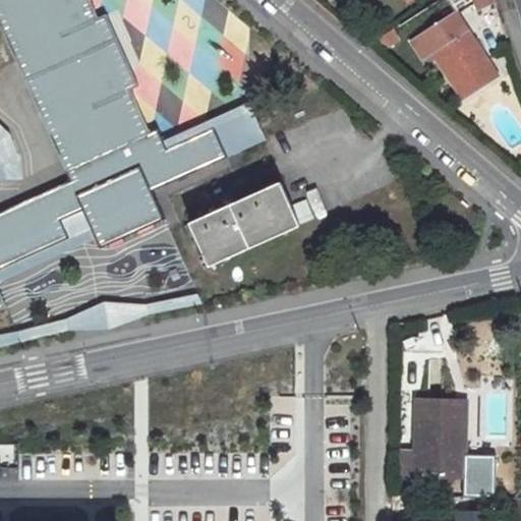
[(88,110),(55,39),(99,18),(90,0),(0,0),(0,24),(66,171),(151,133),(131,91),(88,110)]
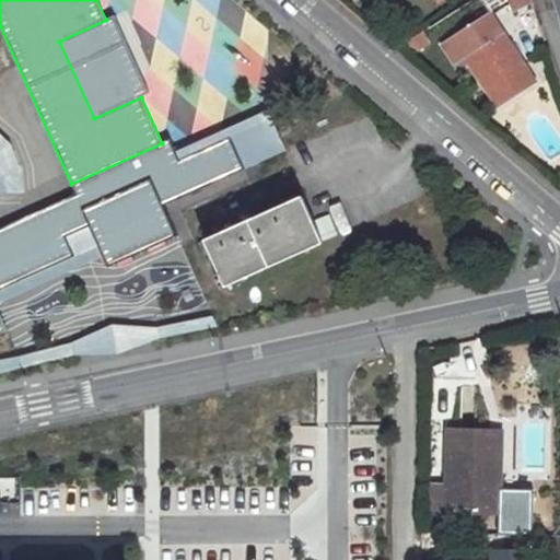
[(531,0),(505,0),(513,16),(534,6),(531,0)]
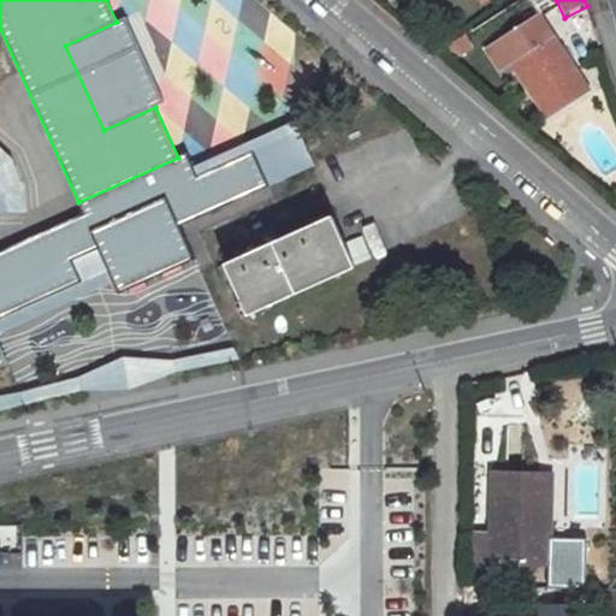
[(117,22),(65,46),(104,130),(155,107),(165,102),(126,18),(117,22)]
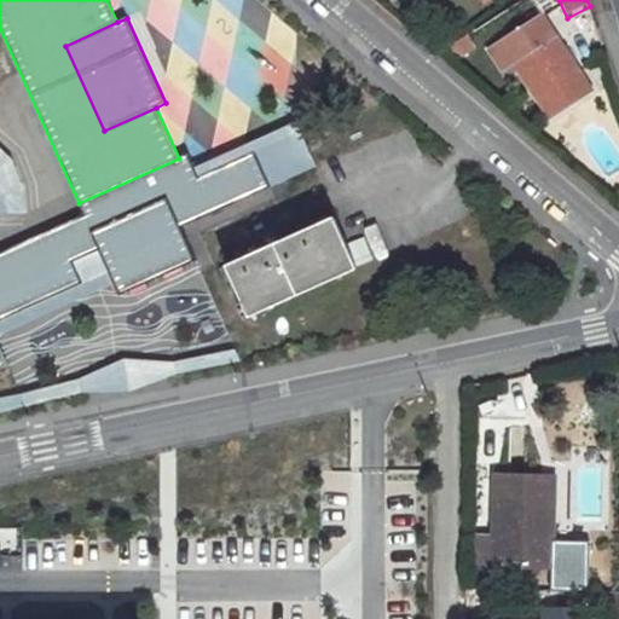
[(519,69),(525,65),(544,92),(538,96),(553,117),(593,92),(543,18),(492,53),(508,76),(519,69)]
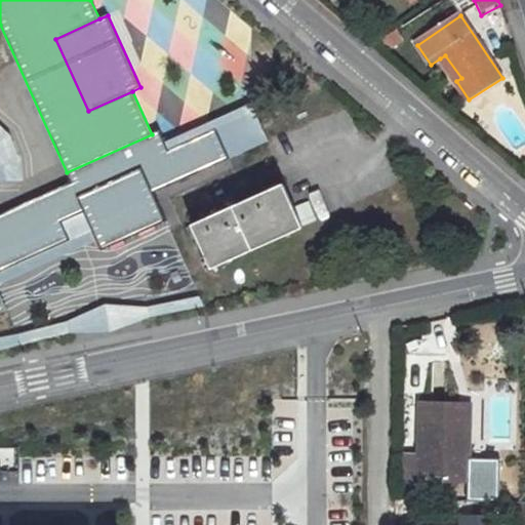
[(445,55),(440,58),(456,81),(461,78),(445,55)]
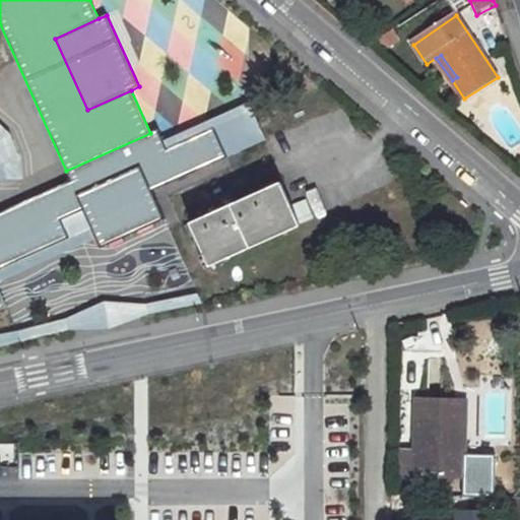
[(182,98),(223,90),(219,62),(178,69),(182,98)]
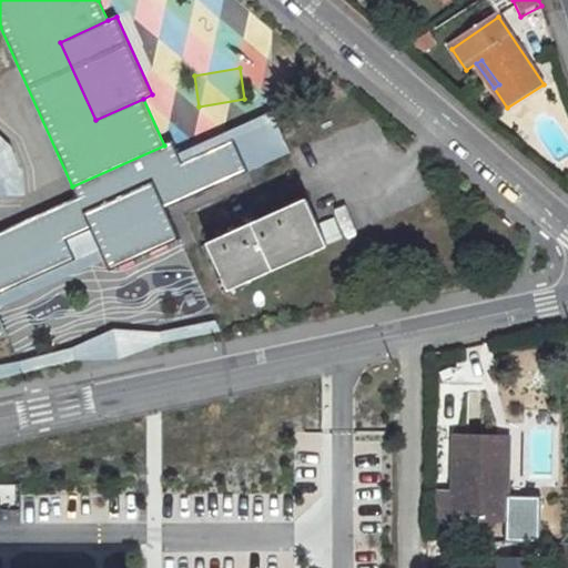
[(160,100),(148,105),(161,134),(173,129),(160,100)]
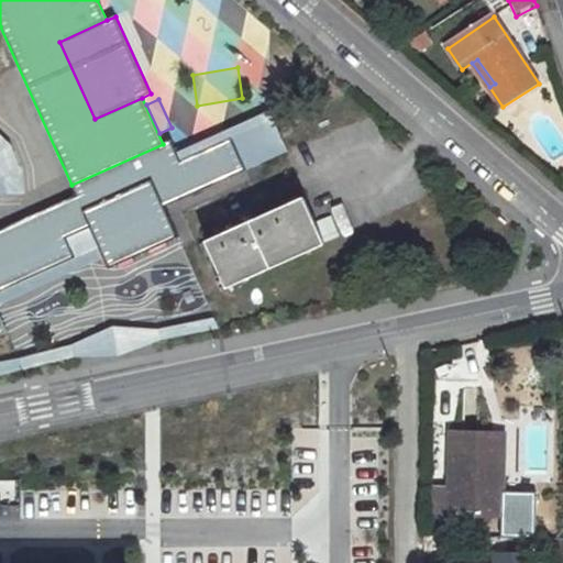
[(75,194),(0,229),(0,289),(74,258),(64,239),(88,227),(107,267),(176,235),(163,205),(287,152),(268,112),(175,153),(169,142),(163,144),(72,185),(75,194)]
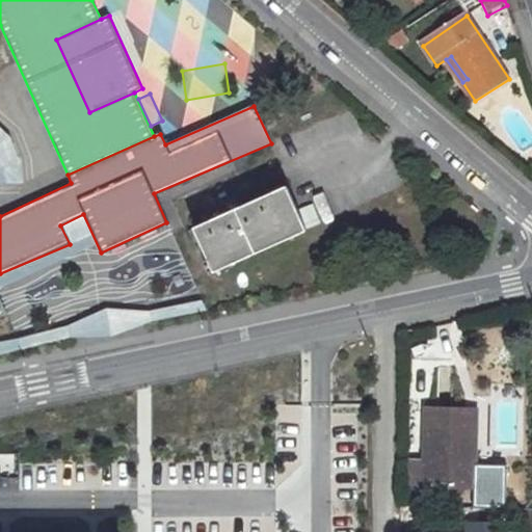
[(227,213),(194,228),(200,239),(214,272),(307,231),(287,186),(241,207),(227,213)]
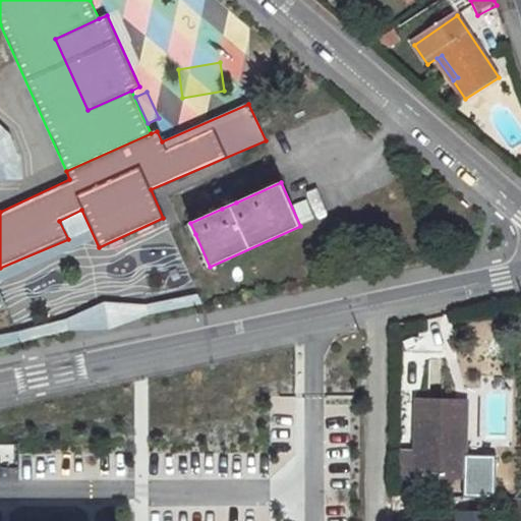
[(233,195),(220,203),(222,209),(236,203),(233,195)]
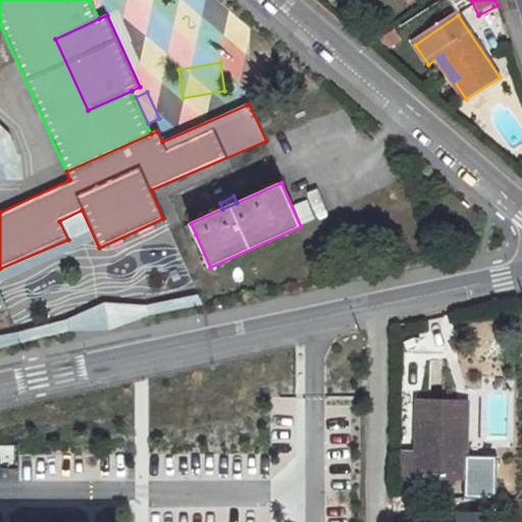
[(176,198),(165,203),(169,212),(180,206),(176,198)]
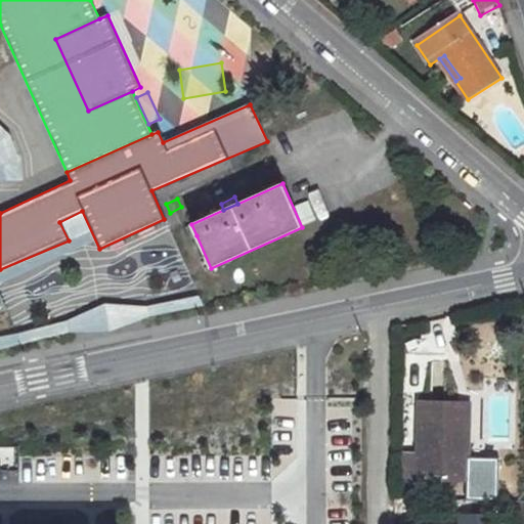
[(302,224),(314,220),(308,202),(296,206),(302,224)]
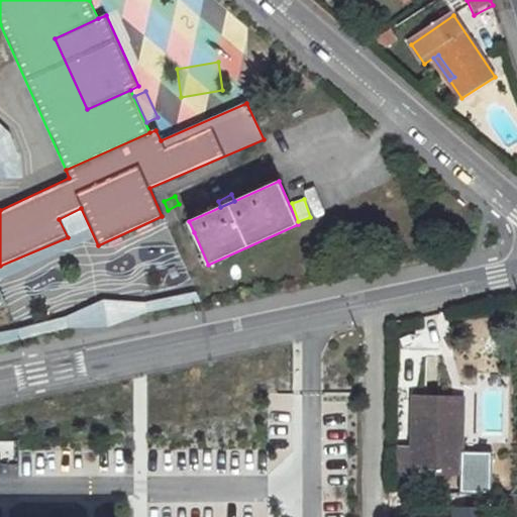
[(189,221),(183,224),(188,236),(194,232),(189,221)]
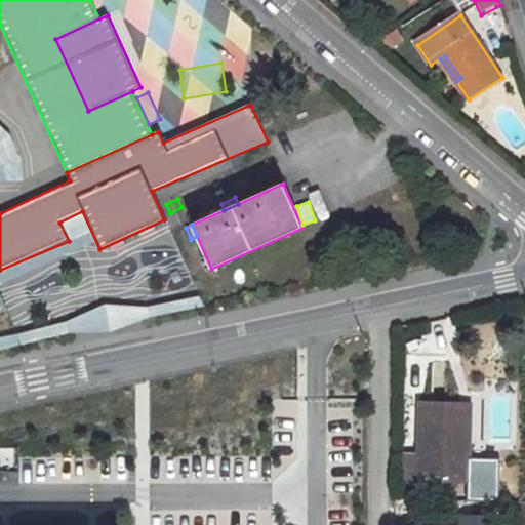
[(0,351),(68,333),(109,331),(140,320),(202,307),(198,297),(151,307),(106,305),(67,321),(17,334),(0,336),(0,351)]
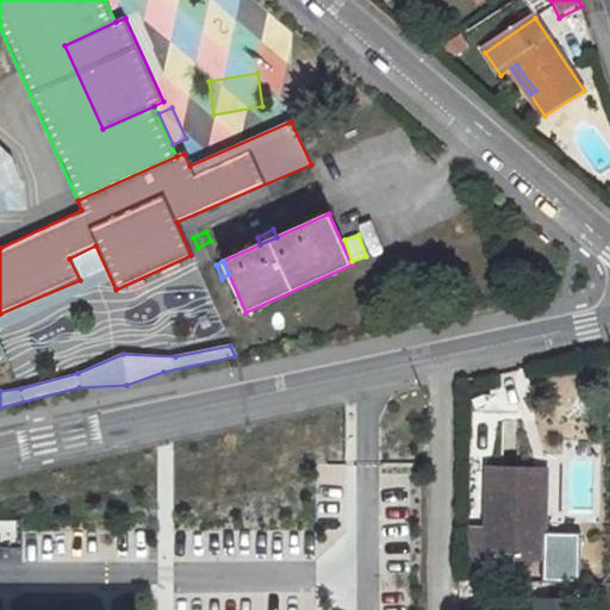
[(490,472),(487,558),(545,560),(546,514),(534,514),(535,473),(490,472)]
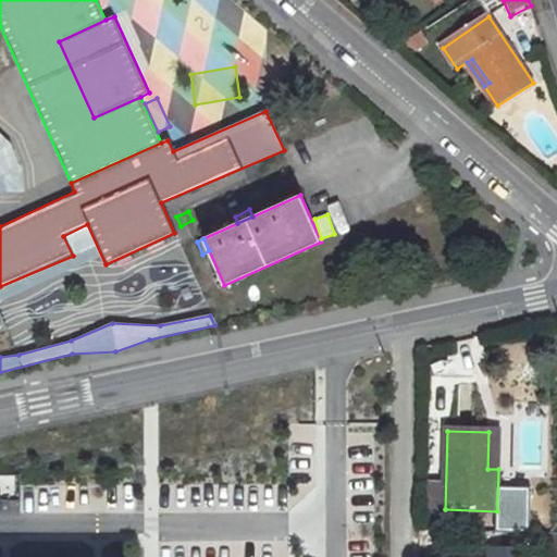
[(498,469),(499,432),(489,432),(487,469),(498,469)]
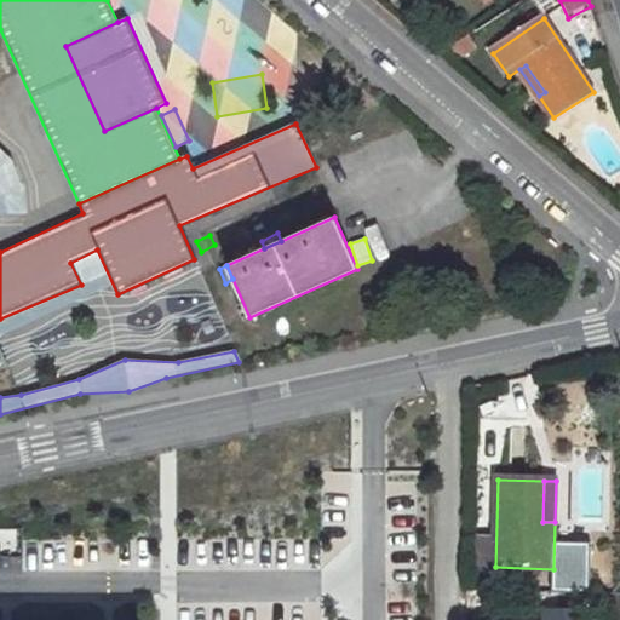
[(540,609),(539,619),(583,619),(584,610),(540,609)]
